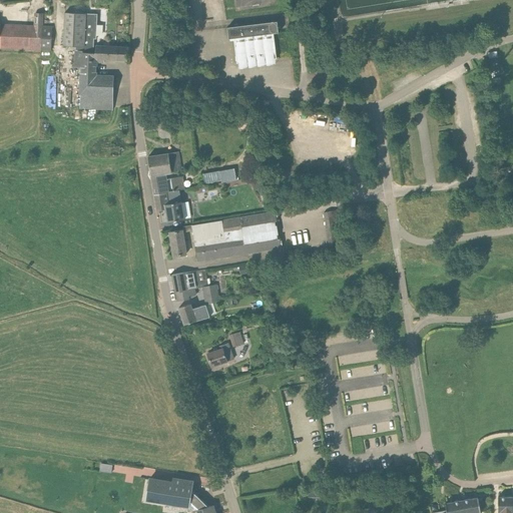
[(75,46),(75,50),(92,51),(93,38),(96,39),(97,14),(86,13),(65,12),(63,45),(75,46)]
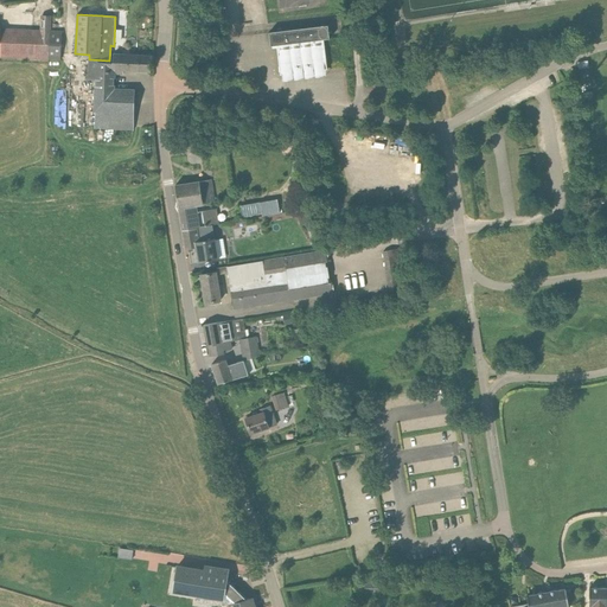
[(50,31),(50,29),(50,17),(42,16),(40,30),(0,27),(0,56),(48,59),(61,59),(62,31),(50,31)]
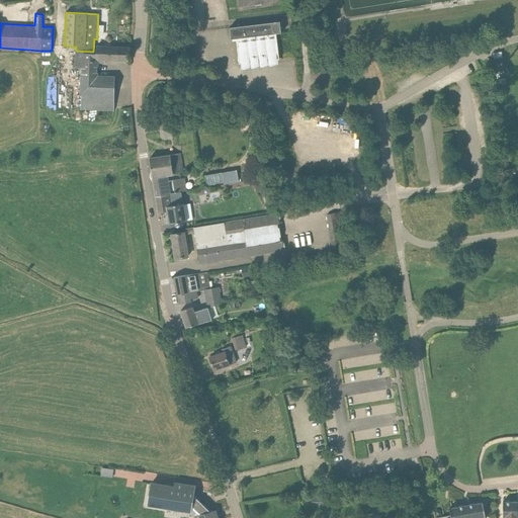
[(281,33),(280,21),(230,27),(231,38),(237,38),(239,63),(258,61),(279,59),(276,33),(281,33)]
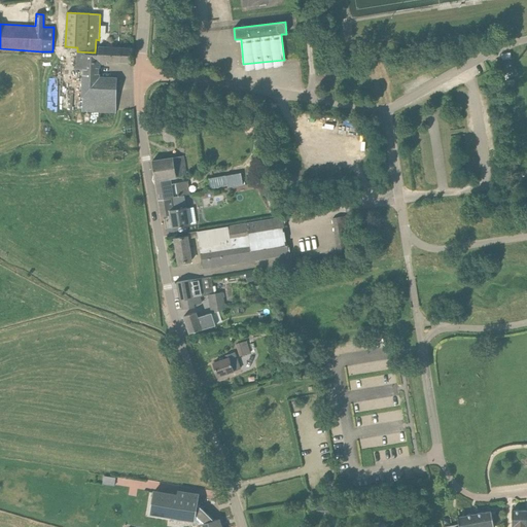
[(131,49),(121,48),(99,46),(98,53),(98,59),(98,64),(99,64),(107,64),(107,60),(131,61),(131,49)]
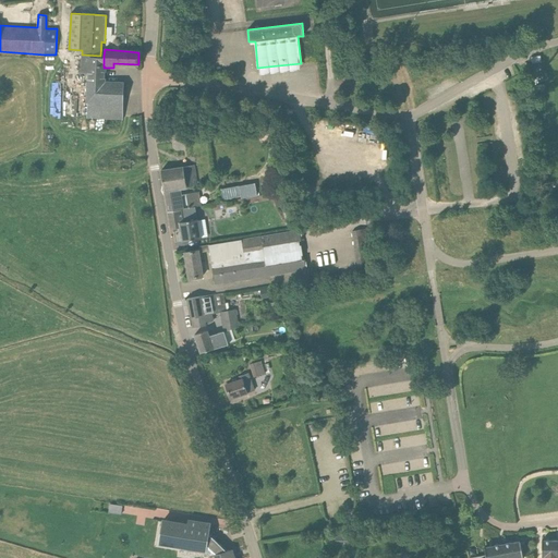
[(100,56),(82,55),(81,55),(80,72),(89,73),(88,102),(87,118),(122,119),(123,84),(104,83),(105,68),(104,68),(104,62),(104,56),(100,56)]
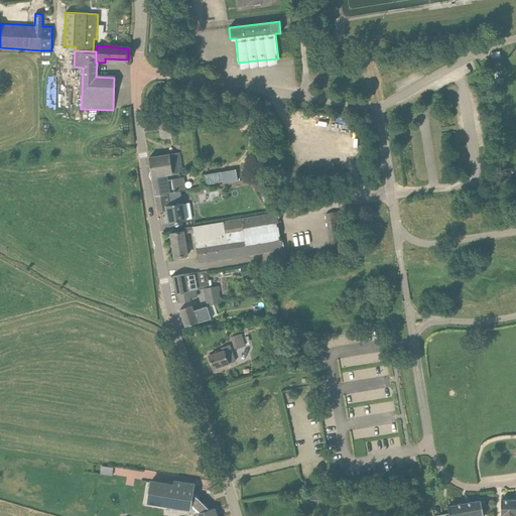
[(166,173),(182,170),(179,153),(159,156),(149,158),(152,175),(166,173)]
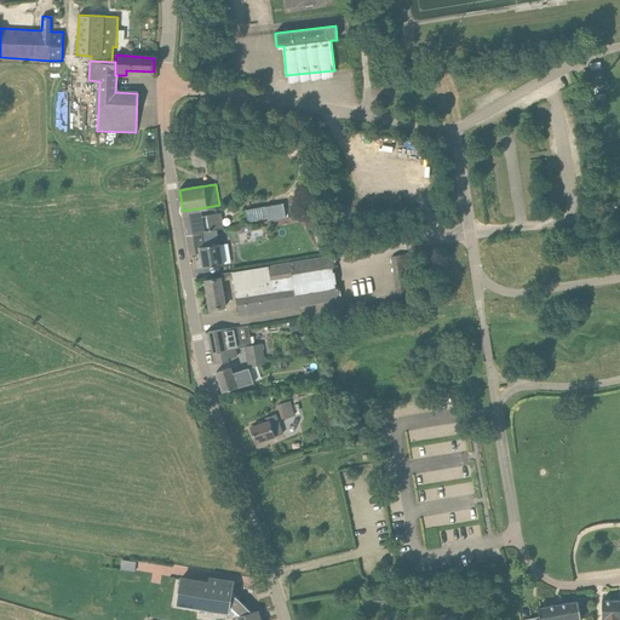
[(282,205),(246,210),(248,220),(268,218),(269,220),(285,218),(282,205)]
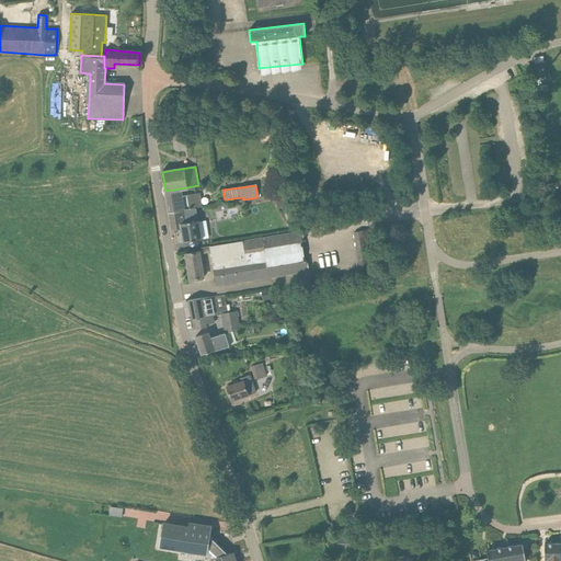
[(182,196),(181,189),(165,191),(169,213),(182,210),(184,209),(202,207),(199,193),(182,196)]
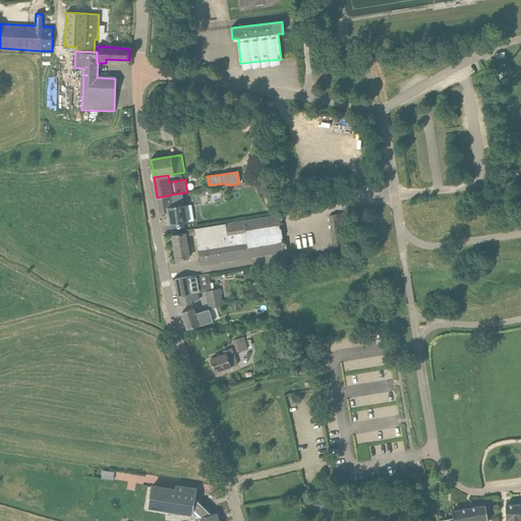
[(255,181),(256,190),(271,187),(269,178),(255,181)]
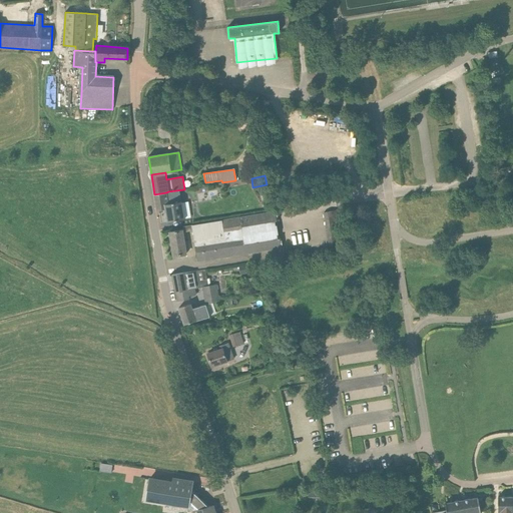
[(178,220),(183,219),(180,201),(168,203),(166,192),(154,194),(157,210),(166,209),(168,222),(178,220)]
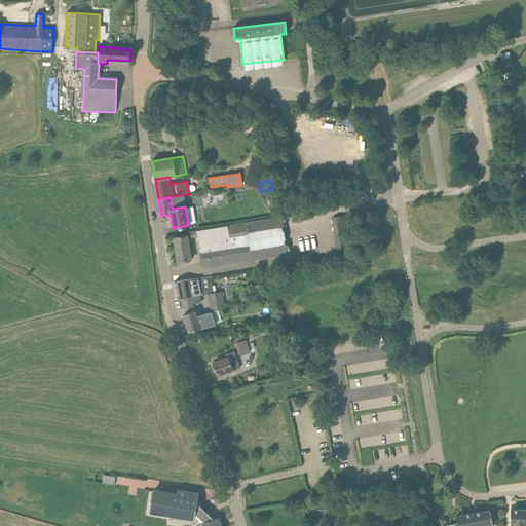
[(337,257),(351,255),(345,216),(331,218),(337,257)]
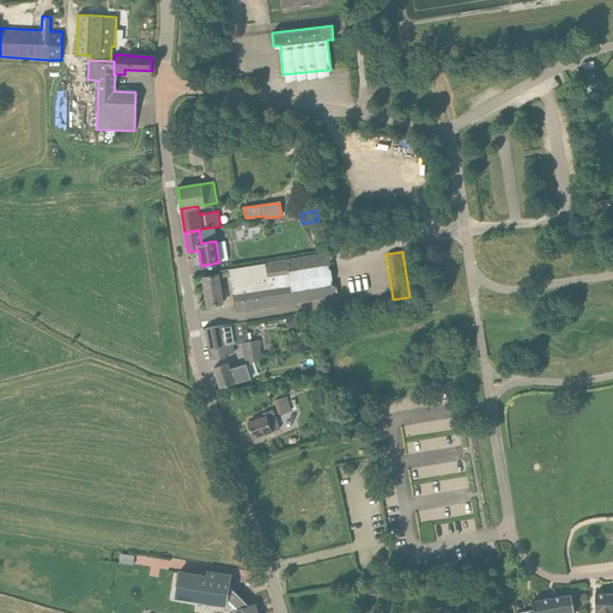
[(232,275),(231,277),(237,313),(335,297),(328,253),(231,268),(232,275)]
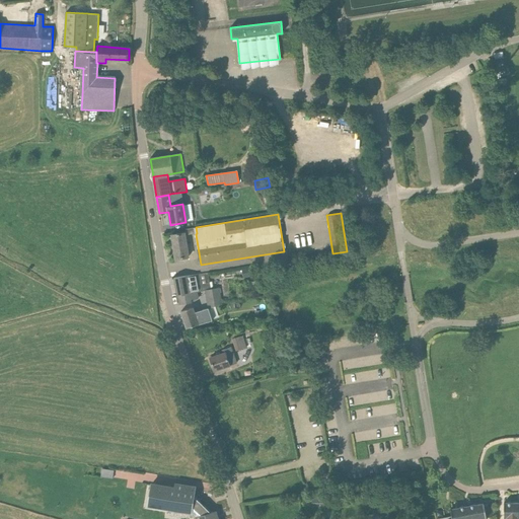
[(186,235),(188,234),(187,229),(186,229),(186,233),(171,235),(175,258),(186,257),(189,256),(186,235)]
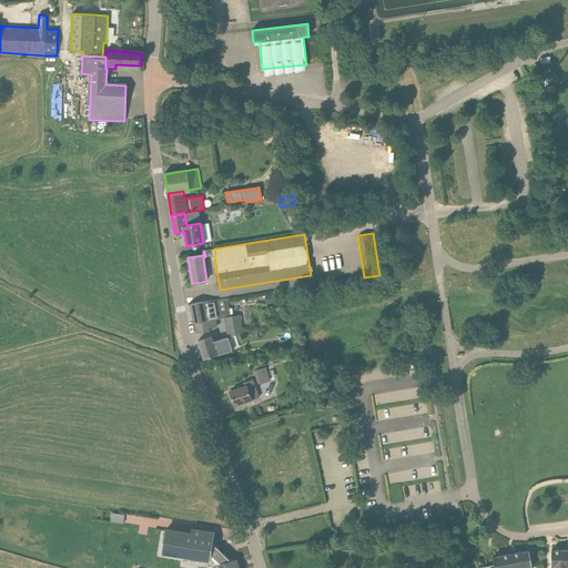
[(264,295),(266,304),(269,304),(277,302),(275,293),(266,295),(264,295)]
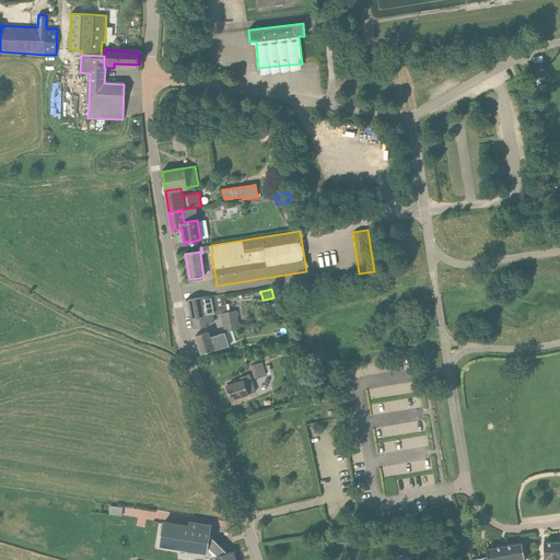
[(213,315),(219,314),(216,295),(198,298),(188,300),(191,319),(194,328),(205,326),(207,326),(207,323),(214,321),(213,315)]
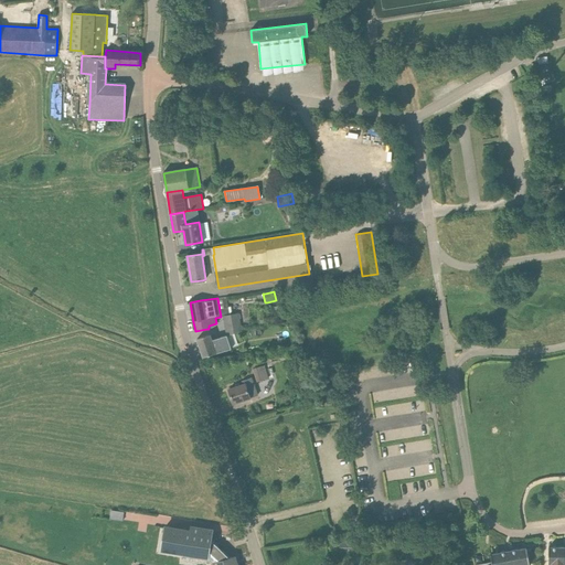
[(224,317),(226,330),(242,327),(238,313),(230,316),(224,317)]
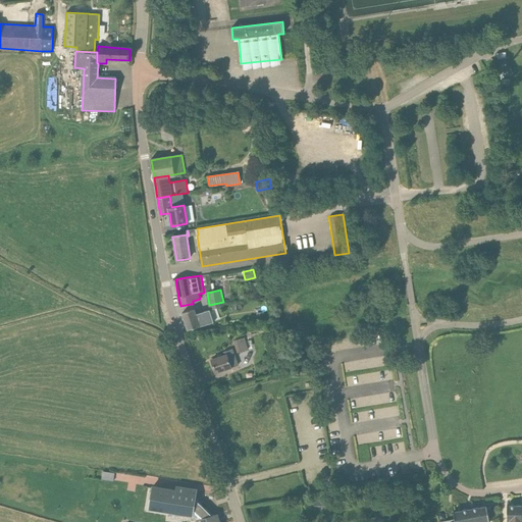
[(188,330),(213,322),(209,310),(197,314),(195,309),(183,313),(188,330)]
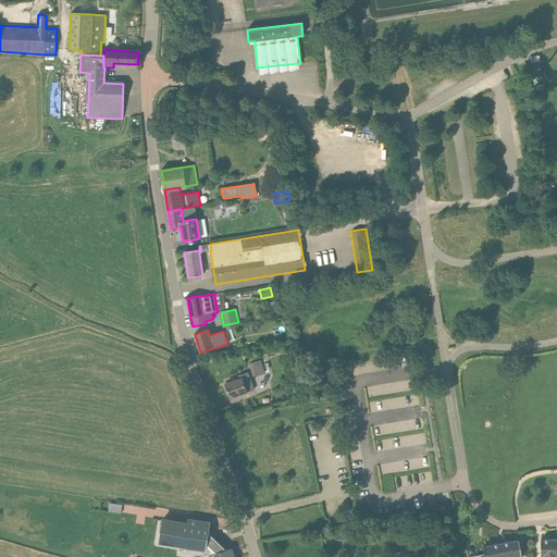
[(254,376),(264,373),(269,372),(264,359),(249,363),(254,376)]
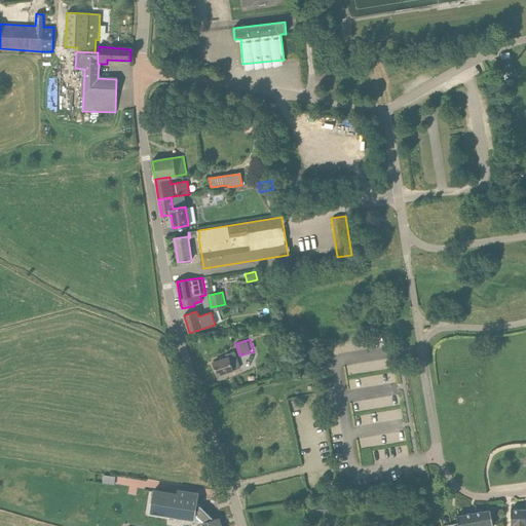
[(239,368),(234,351),(224,355),(225,358),(212,362),(217,376),(233,371),(233,370),(239,368)]
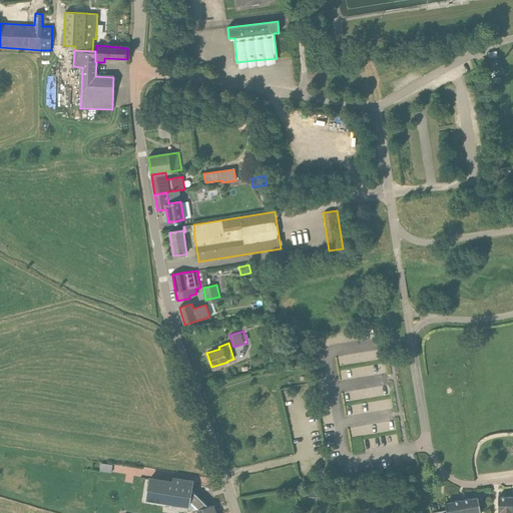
[(112,465),(100,464),(99,471),(111,473),(112,465)]
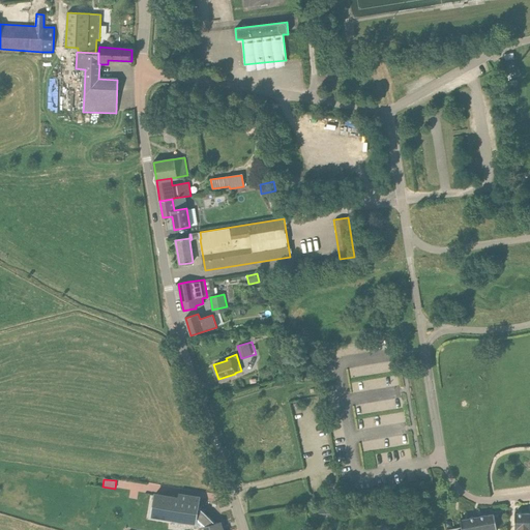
[(153,496),(151,518),(195,523),(199,528),(199,529),(222,529),(219,522),(215,523),(198,503),(198,497),(178,495),(177,499),(153,496)]
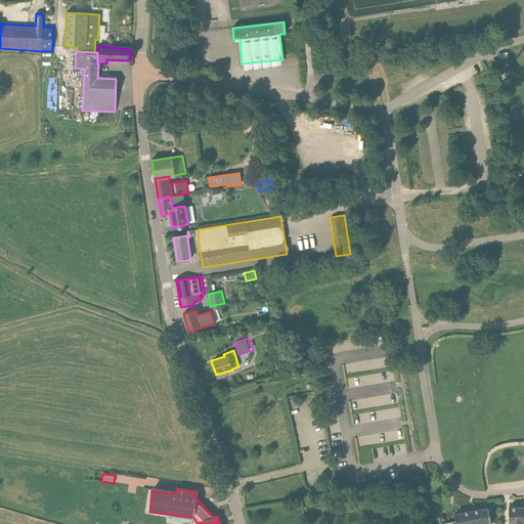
[(455,523),(487,523),(491,523),(496,522),(495,512),(489,513),(488,508),(454,514),(455,521),(455,523)]
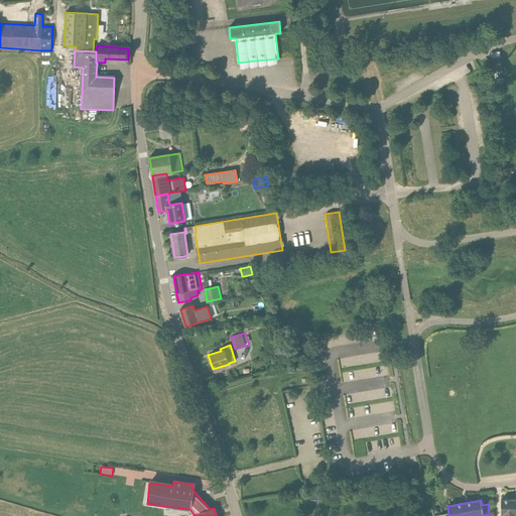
[(510,510),(510,500),(501,500),(501,510),(510,510)]
